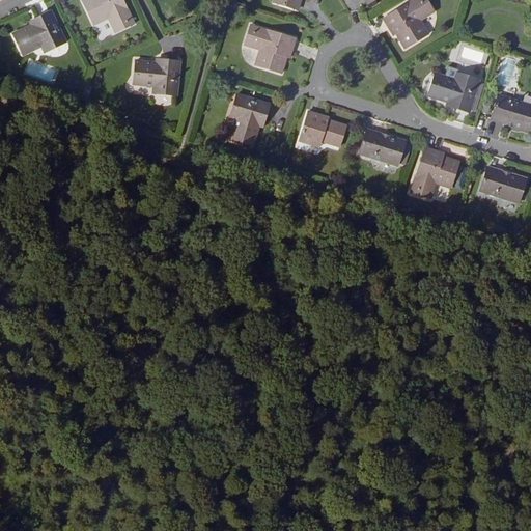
[(134,24),(121,0),(82,0),(94,25),(108,18),(115,33),(134,24)]
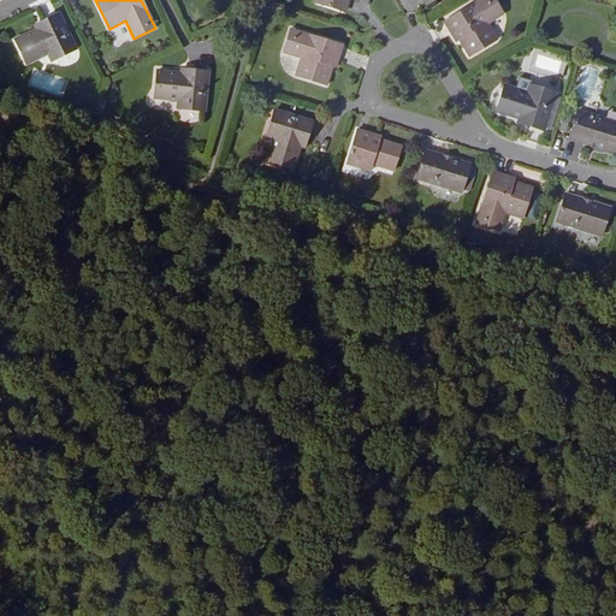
[(345,12),(348,0),(318,0),(318,4),(345,12)]
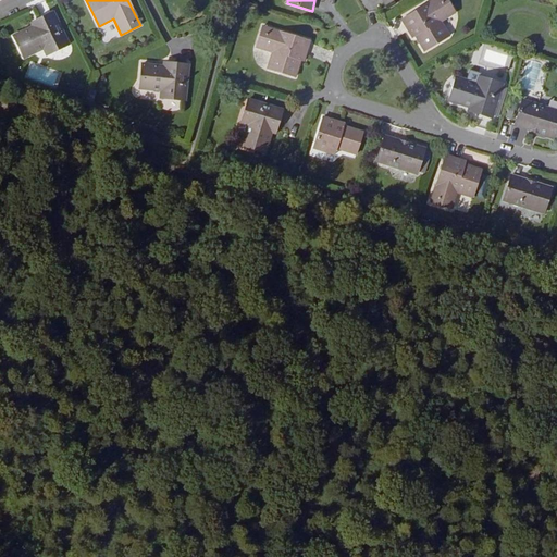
[(442,23),(456,13),(448,0),(434,0),(401,20),(413,38),(416,37),(425,51),(449,37),(442,23)]
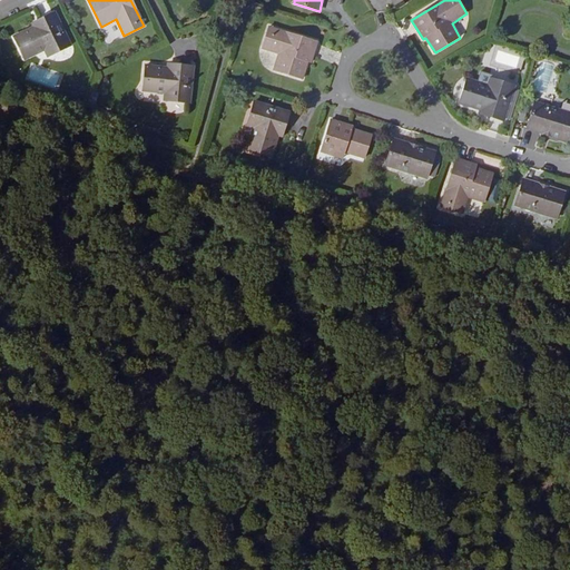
[(25,58),(45,49),(48,57),(70,46),(55,12),(33,23),(35,27),(13,37),(25,58)]
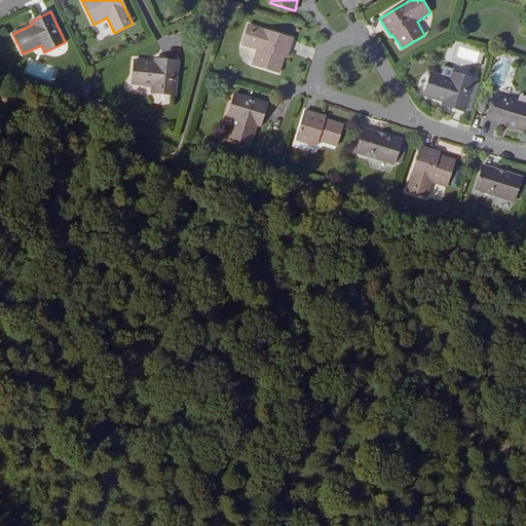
[(253,65),(278,73),(284,58),(287,59),(293,39),(248,26),(242,44),(258,49),(253,65)]
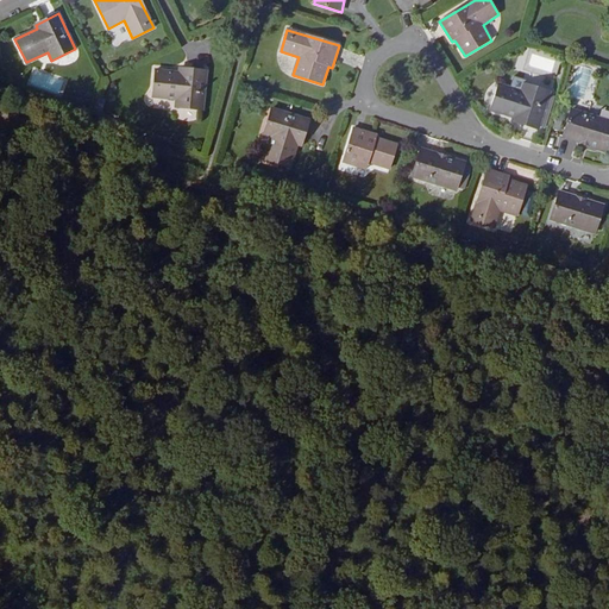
[(206,71),(180,69),(179,74),(155,71),(152,96),(176,100),(176,107),(202,110),(206,71)]
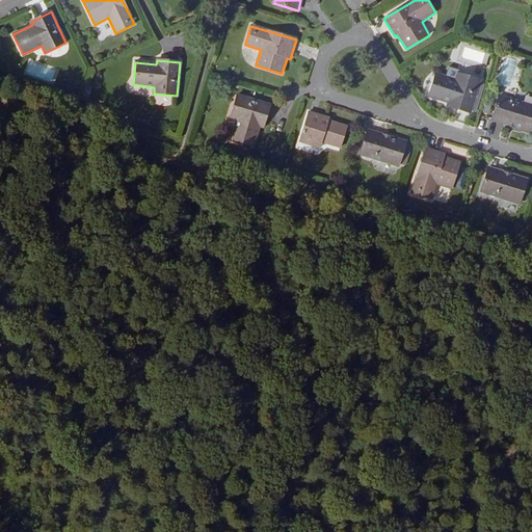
[(480,80),(458,74),(456,80),(436,74),(429,96),(449,102),(448,105),(471,112),(471,110),(476,111),(484,86),(479,85),(480,80)]
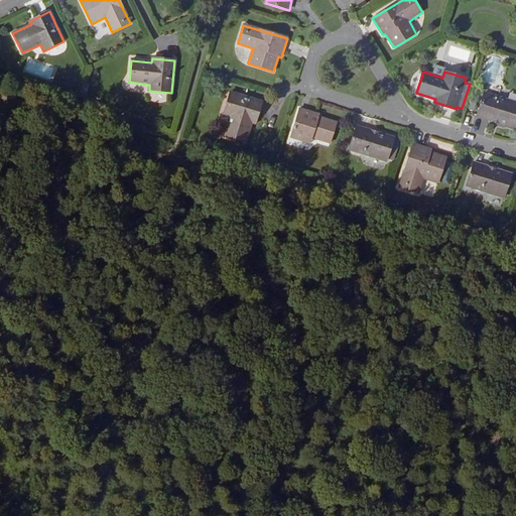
[(255,124),(262,102),(230,93),(224,114),(230,116),(224,135),(246,142),(252,123),(255,124)]
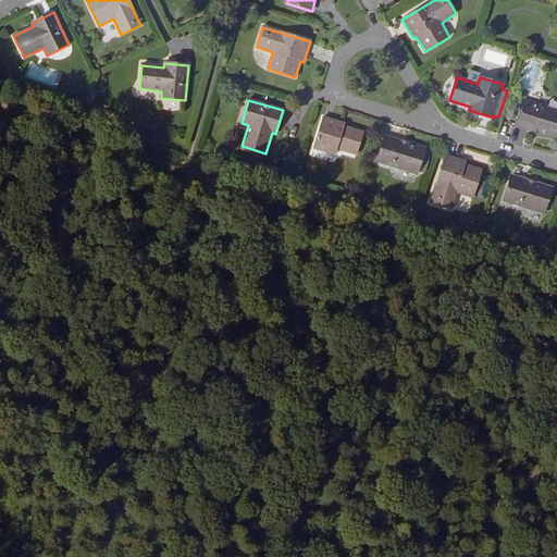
[(516,126),(555,138),(556,132),(556,111),(523,101),(516,126)]
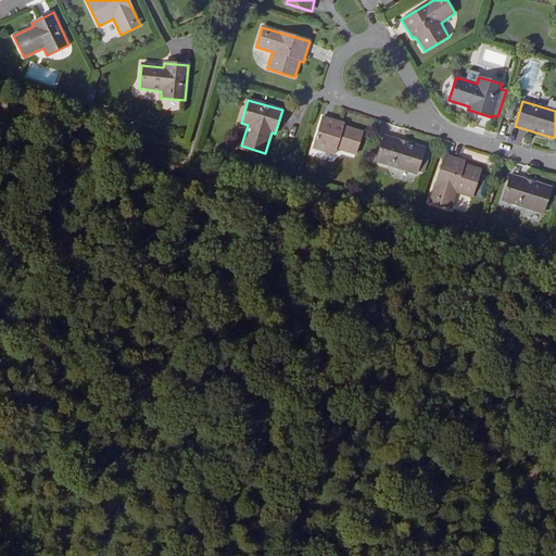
[(363,133),(343,127),(344,124),(323,117),(313,148),(335,154),(337,148),(356,154),(363,133)]
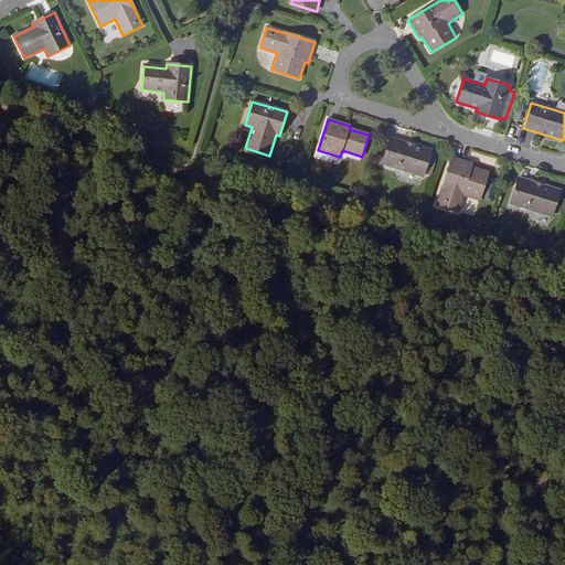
[(430,151),(390,138),(382,163),(423,177),(430,151)]
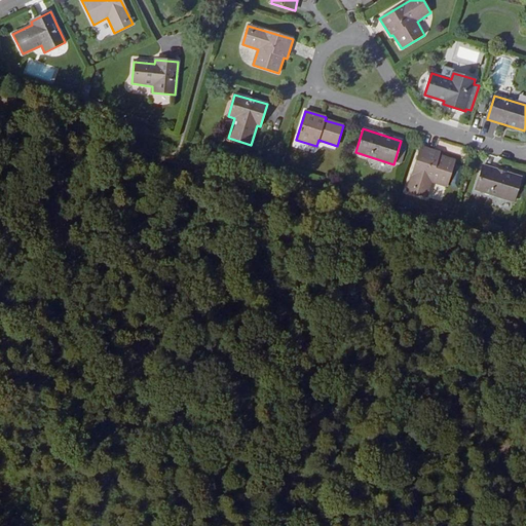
[(440,156),(440,153),(420,146),(407,190),(426,196),(431,182),(447,186),(455,160),(440,156)]
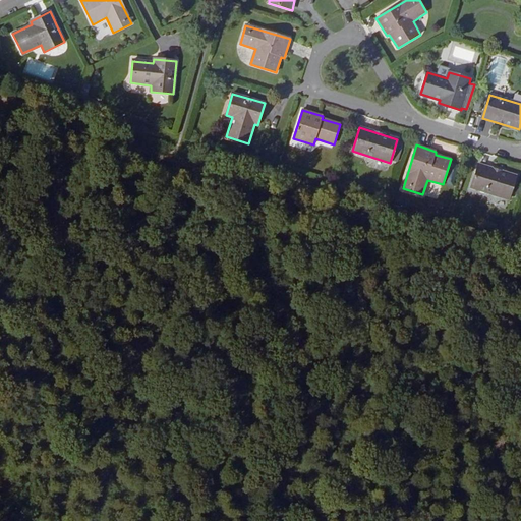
[(471,188),(509,199),(516,176),(478,165),(471,188)]
